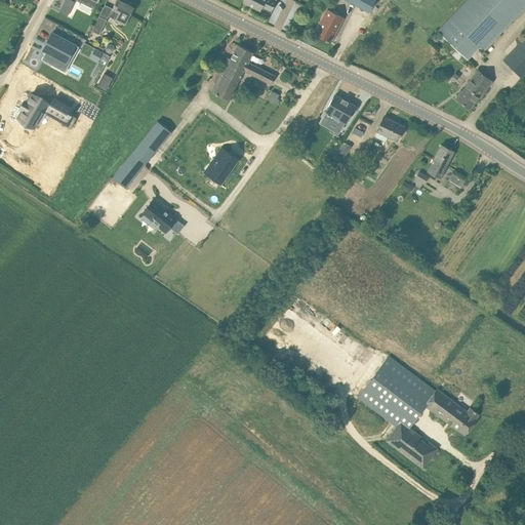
[(67,16),(74,2),(71,0),(65,0),(58,12),(67,16)]
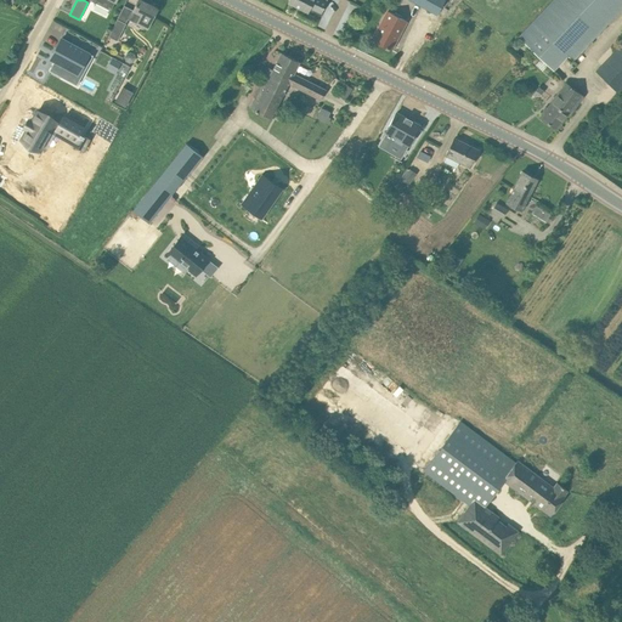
[(89,0),(111,11),(116,1),(116,0),(89,0)]
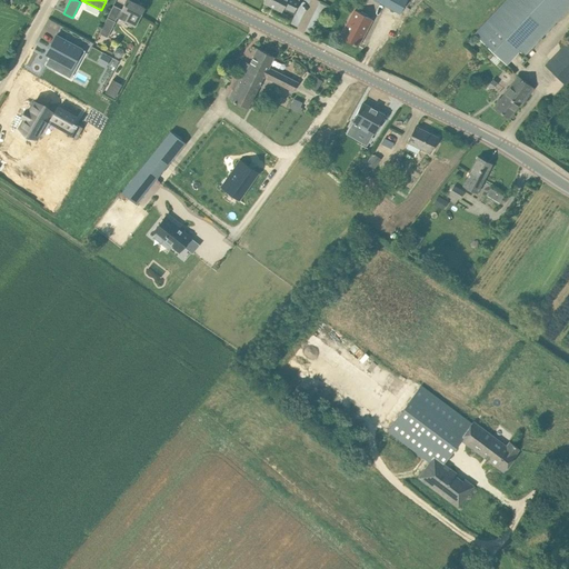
[(135,27),(145,8),(129,0),(126,0),(121,9),(119,8),(115,17),(125,21),(135,27)]
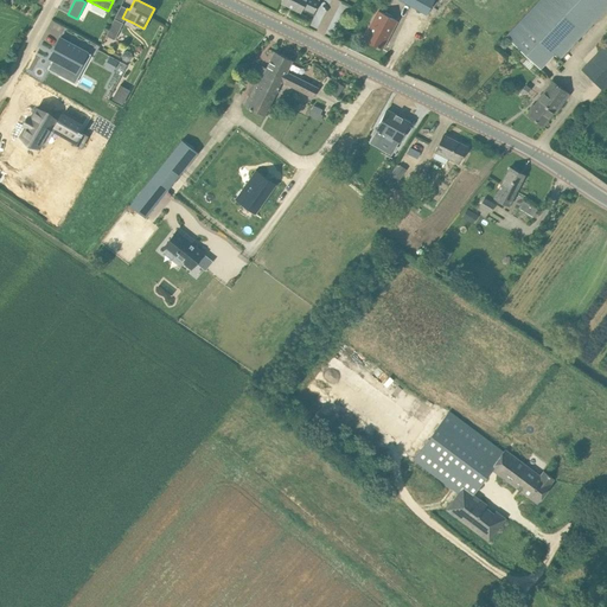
[(313,13),(318,1),(314,0),(282,0),(281,4),(300,12),(302,7),(313,13)]
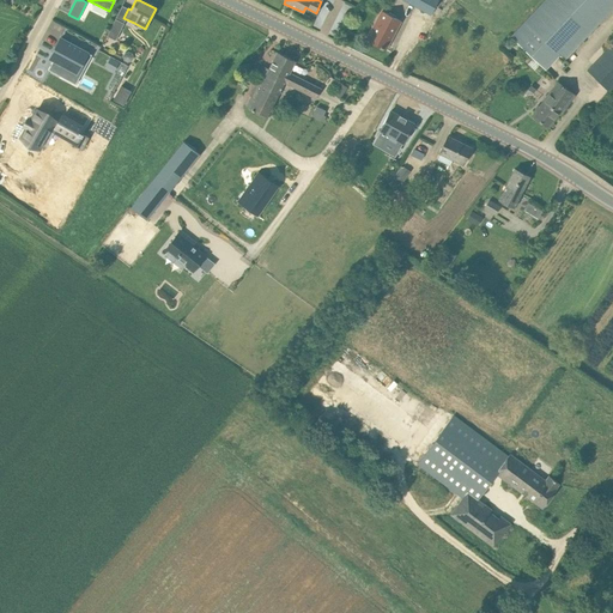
[(402,0),(431,16),(438,0),(402,0)]
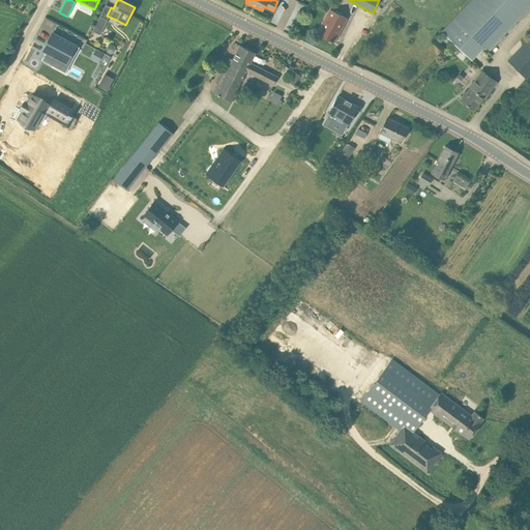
[(529,7),(529,0),(470,0),(441,31),(472,60),(483,48),(489,53),(529,7)]
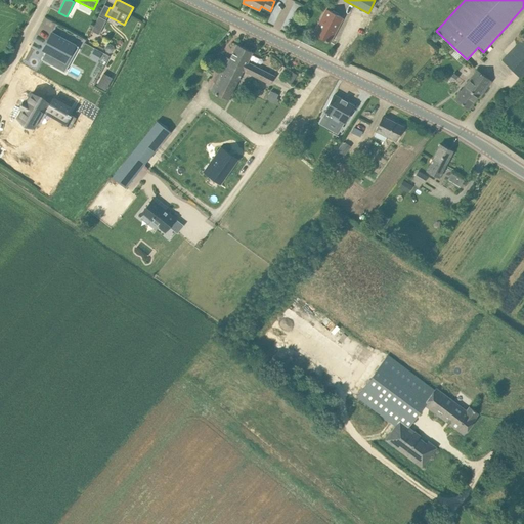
[(326,10),(314,34),(330,42),(342,17),(326,10)]
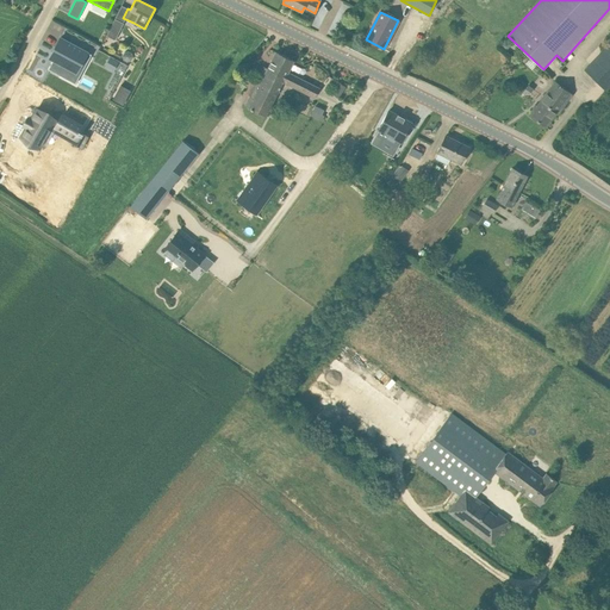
[(114,41),(124,23),(116,19),(106,36),(114,41)]
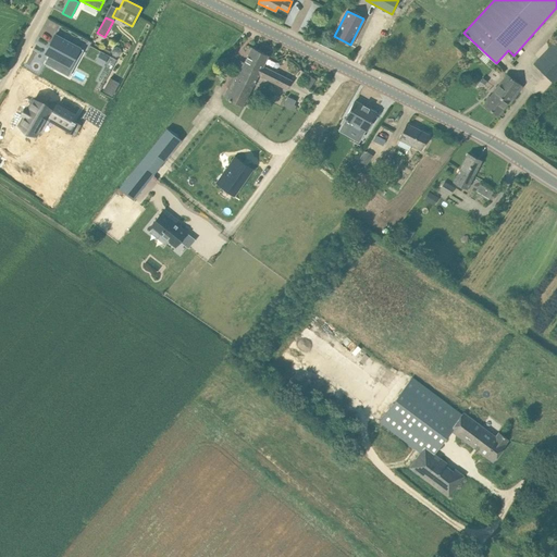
[(48,54),(44,63),(61,73),(66,64),(70,65),(75,56),(78,58),(83,51),(84,49),(58,36),(57,35),(56,34),(54,36),(52,39),(45,52),(48,54)]
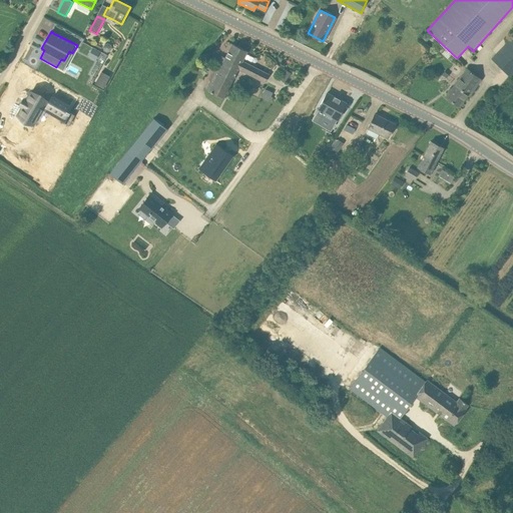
[(421,39),(420,40),(424,44),(426,43),(428,40),(424,35),(421,39)]
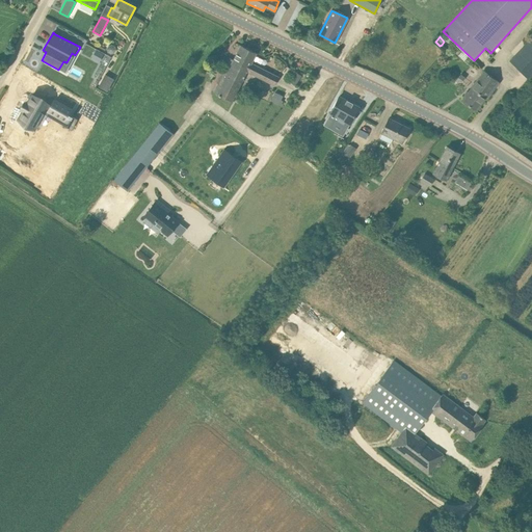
[(531,37),(509,61),(530,81),(531,78),(531,37)]
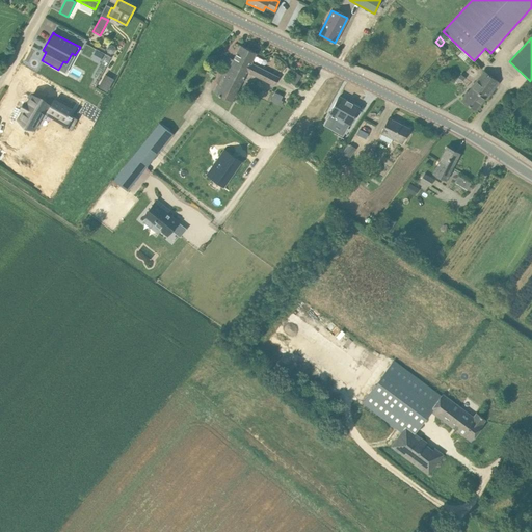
[(108,46),(107,49),(108,53),(111,54),(114,53),(115,50),(115,47),(111,45),(108,46)]
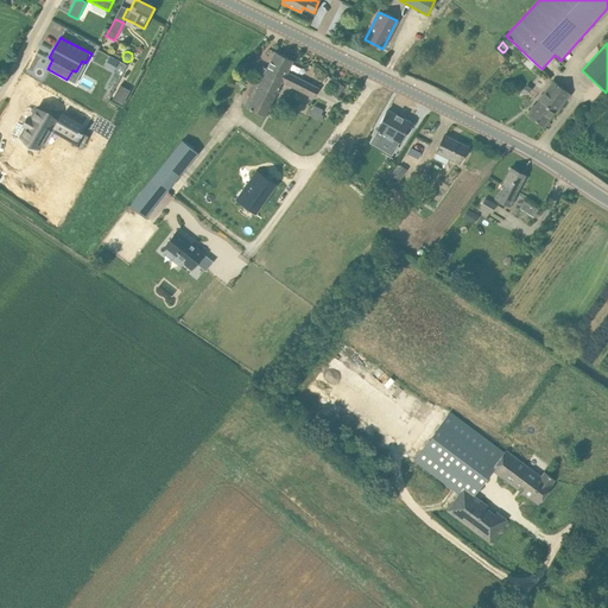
[(285,77),(283,83),(314,99),(318,88),(287,71),(293,61),(276,51),(266,69),(285,77)]
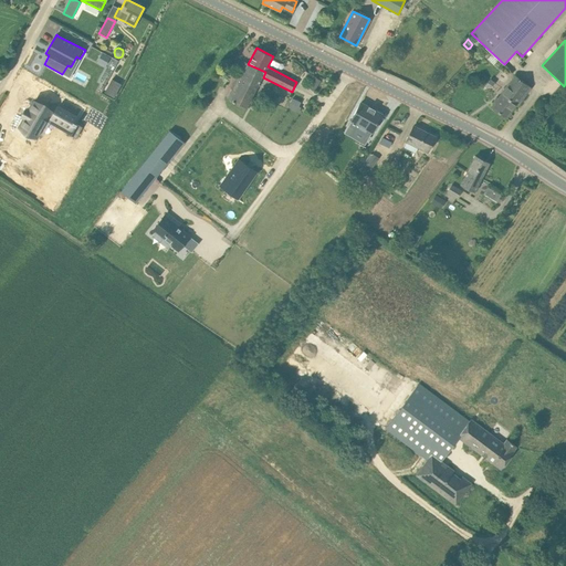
[(102,53),(100,59),(107,63),(109,58),(102,53)]
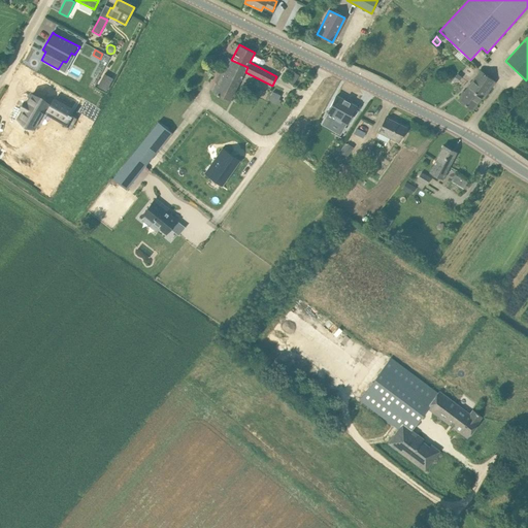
[(244,71),(245,72),(248,67),(231,60),(228,59),(226,59),(223,64),(225,65),(211,92),(230,100),(244,71)]
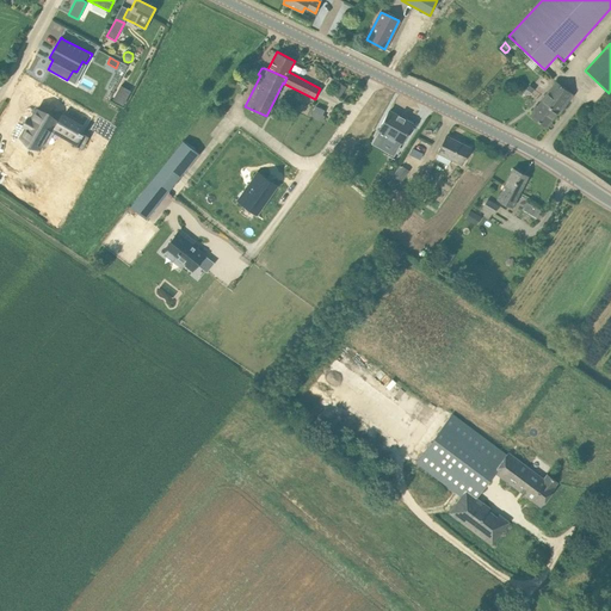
[(560,112),(573,96),(556,82),(531,115),(547,127),(559,112),(560,112)]
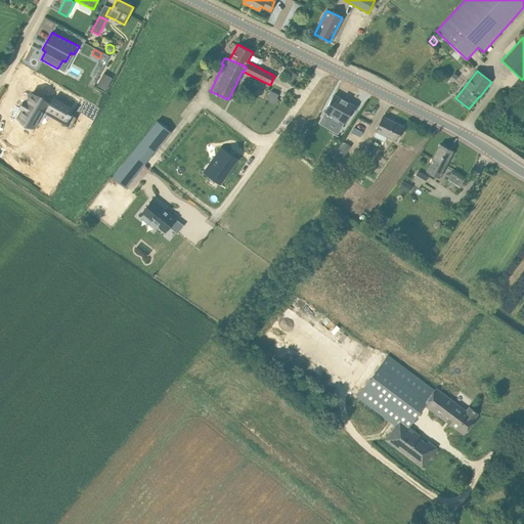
[(103,74),(96,87),(104,91),(112,78),(103,74)]
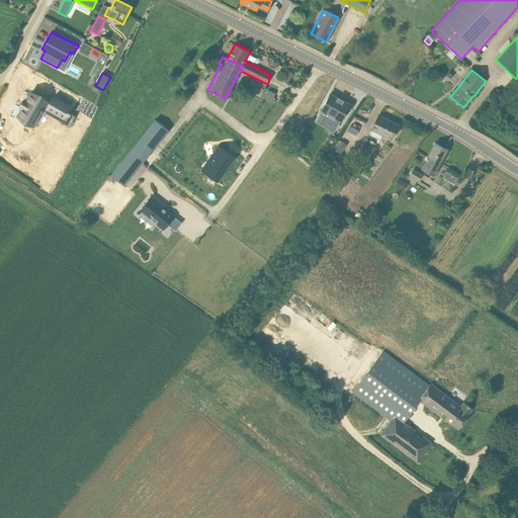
[(275,94),(267,90),(263,97),(273,102),(276,97),(274,96),(275,94)]
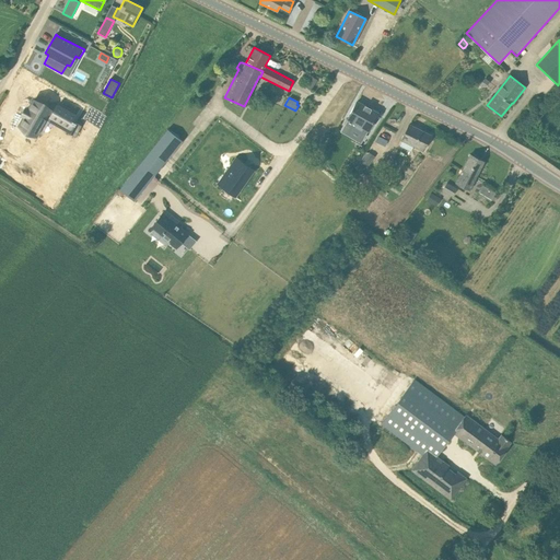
[(26,117),(22,126),(41,138),(42,137),(45,138),(51,128),(69,137),(74,127),(67,123),(70,117),(49,105),(47,108),(35,102),(30,111),(25,116),(26,117)]
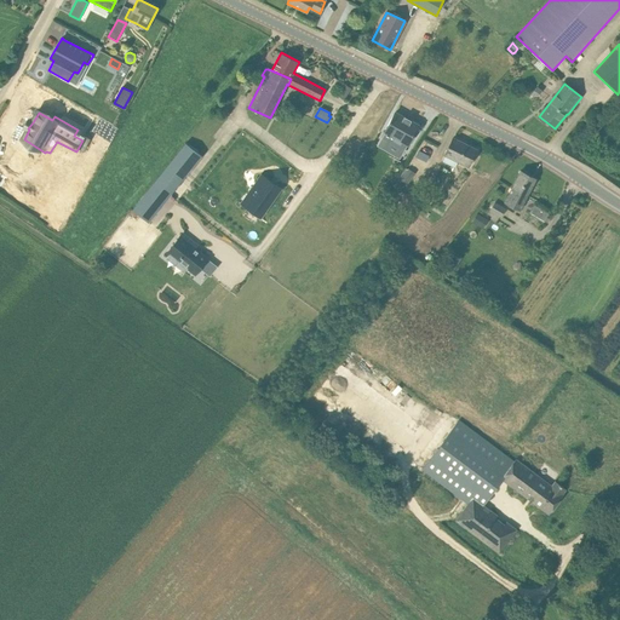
[(384,131),(408,144),(418,125),(395,113),(384,131)]
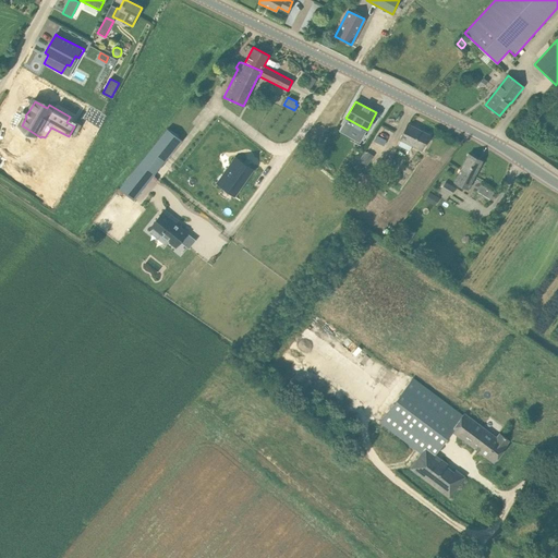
[(422,149),(428,134),(408,124),(400,140),(422,149)]
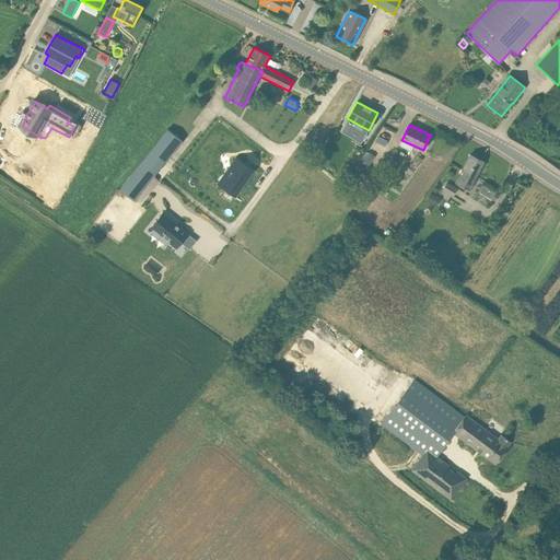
[(167,129),(119,189),(135,200),(182,140),(168,129),(167,129)]
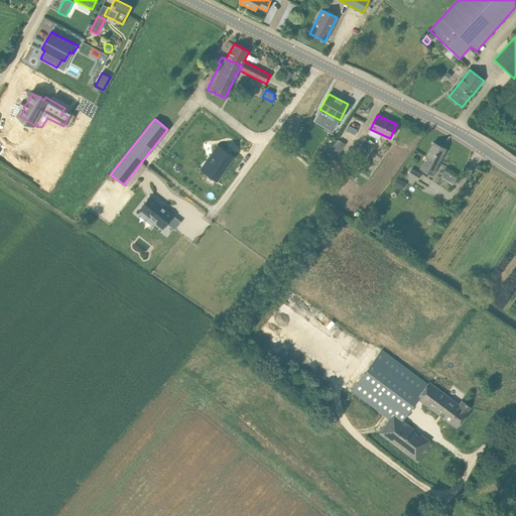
[(340,141),(333,149),(339,153),(345,145),(340,141)]
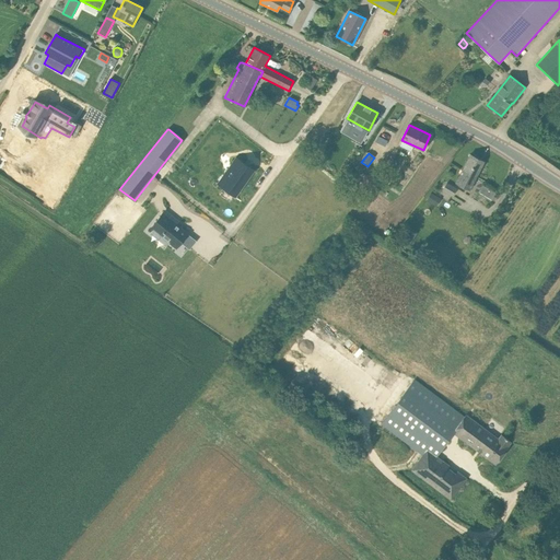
[(470,153),(455,182),(469,189),(485,161),(470,153)]
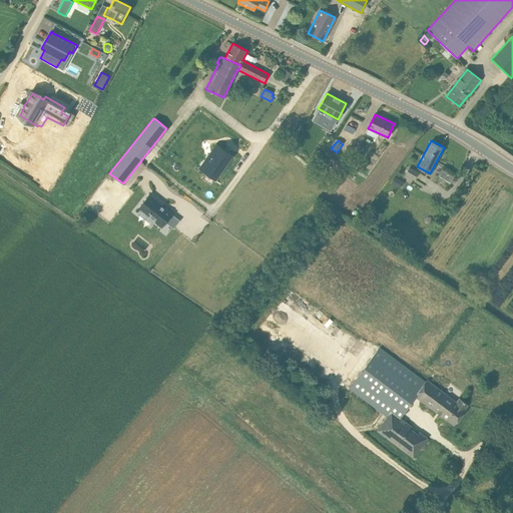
[(215,179),(232,155),(231,154),(230,156),(215,145),(216,144),(216,143),(199,168),(200,167),(215,178),(214,179),(215,179)]
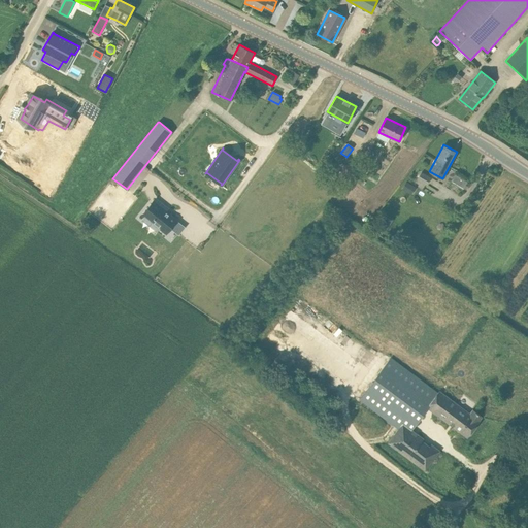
[(426,185),(431,177),(422,171),(417,179),(426,185)]
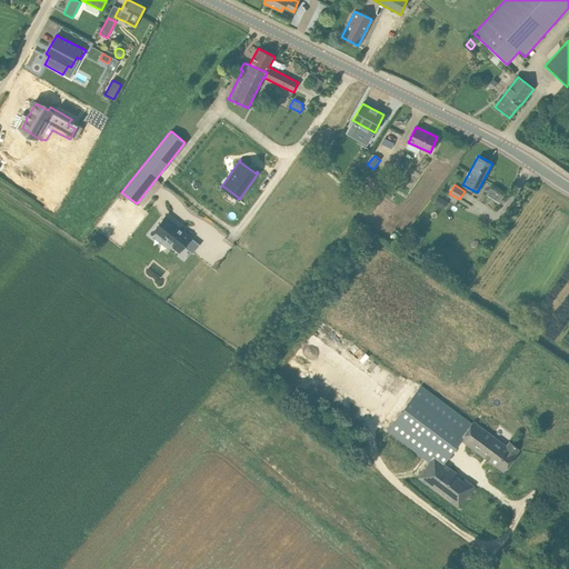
[(498,202),(502,196),(489,187),(485,195),(498,202)]
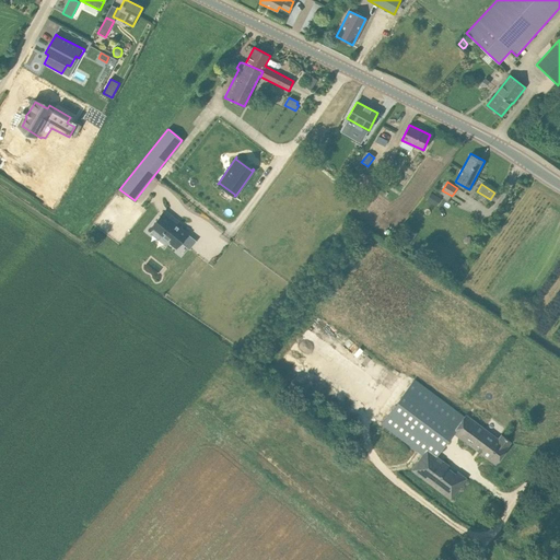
[(431,193),(427,200),(433,203),(438,197),(431,193)]
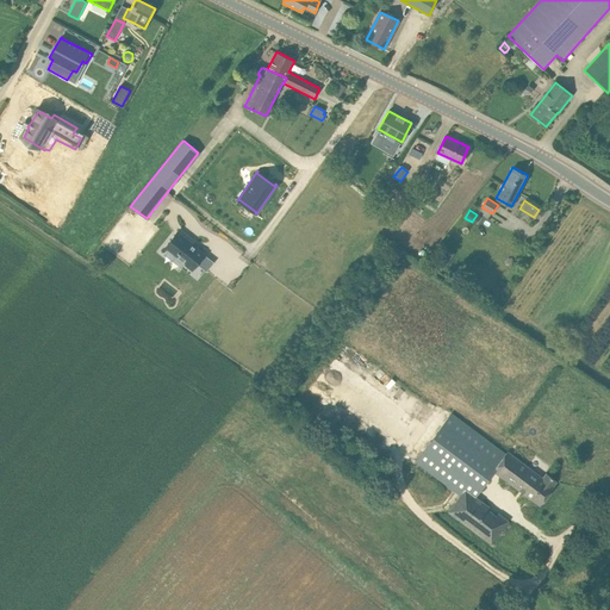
[(206,255),(182,231),(167,248),(192,271),(206,255)]
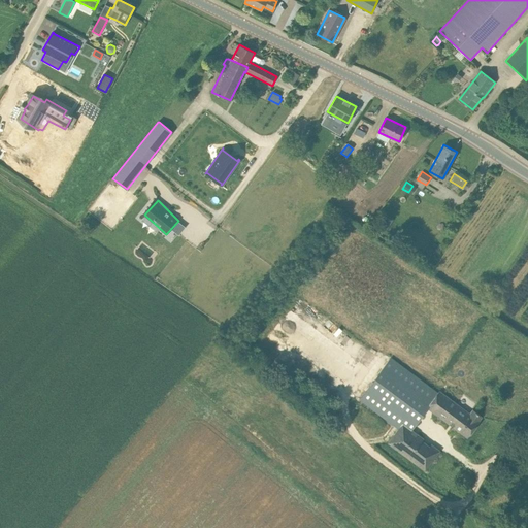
[(384,212),(374,228),(384,233),(392,219),(384,212)]
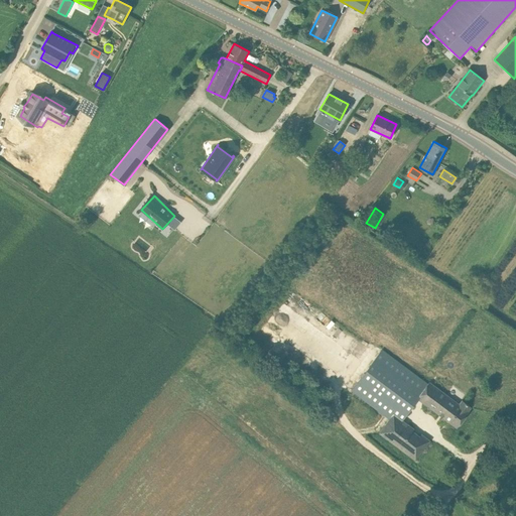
[(431,243),(426,239),(422,245),(427,249),(431,243)]
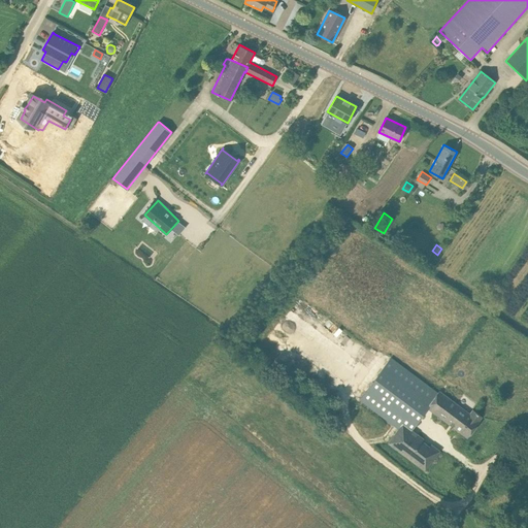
[(391,357),(359,400),(399,429),(388,443),(425,471),(440,451),(432,443),(430,446),(423,440),(423,438),(411,430),(428,408),(468,437),(481,422),(479,420),(481,416),(471,408),(468,413),(439,391),(438,392),(391,357)]
